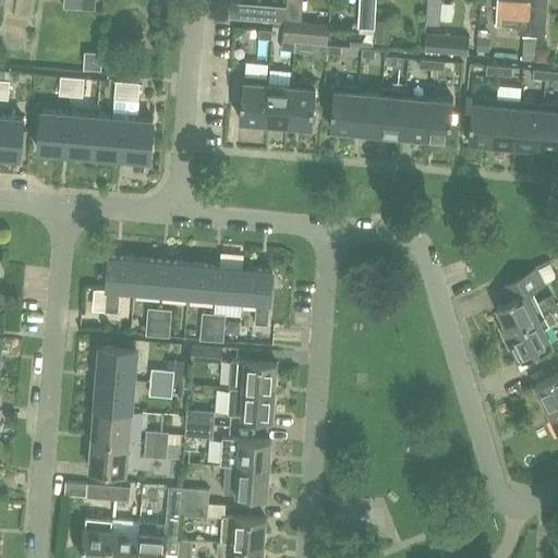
[(80,0),(79,8),(95,9),(95,0),(80,0)]
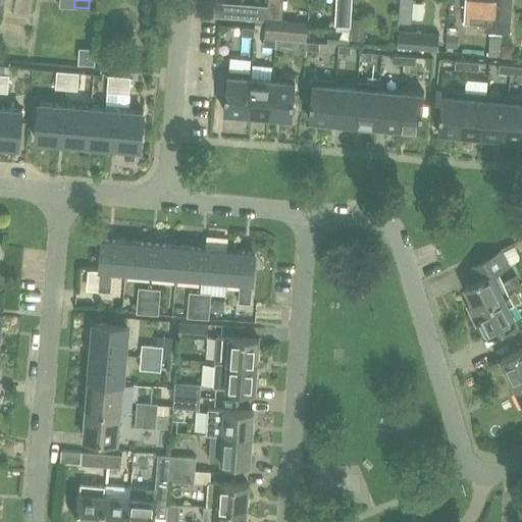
[(268,0),(268,5),(267,5),(266,20),(264,38),(276,39),(306,41),(308,20),(296,19),(281,18),(282,12),(282,0),(268,0)]
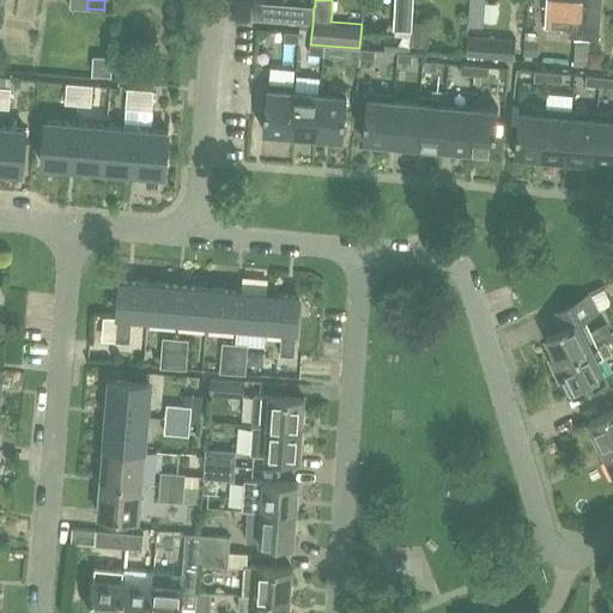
[(394,0),(393,36),(410,37),(411,31),(412,0),(394,0)]
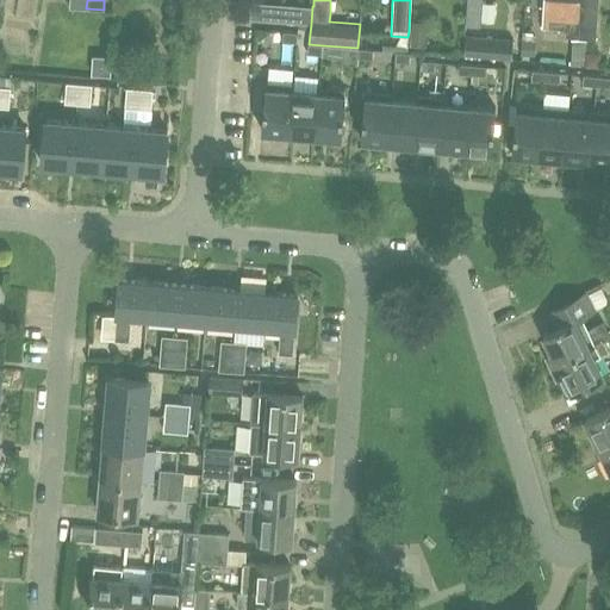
[(578,8),(578,0),(542,0),(541,27),(565,30),(565,37),(572,37),(571,64),(577,64),(578,61),(579,43),(582,20),(582,10),(579,10),(578,8)]
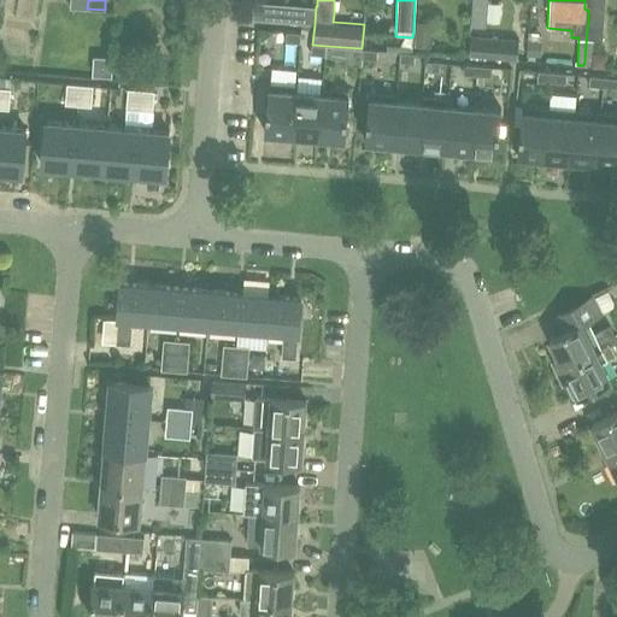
[(594,37),(600,39),(604,0),(585,0),(585,9),(586,10),(588,10),(588,21),(586,43),(585,62),(583,65),(592,65),(594,37)]
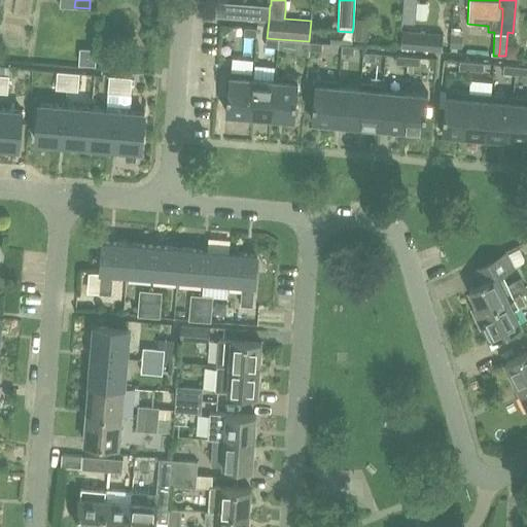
[(269,21),(270,5),(217,2),(215,16),(221,16),(269,21)]
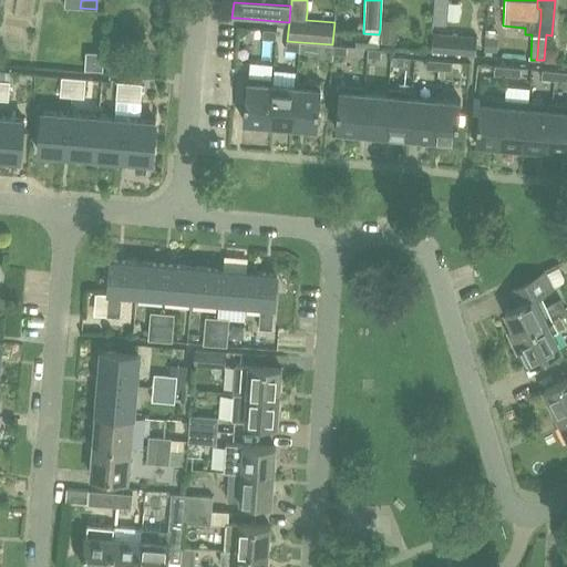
[(382,18),(380,41),(399,43),(399,20),(382,18)]
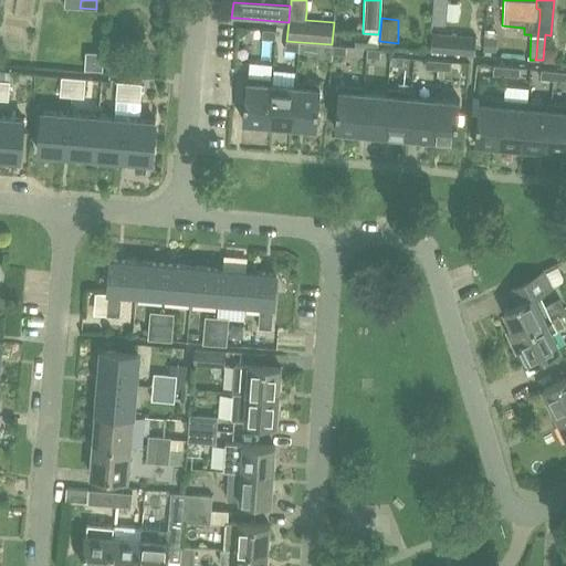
[(276,30),(263,29),(262,38),(275,39),(276,30)]
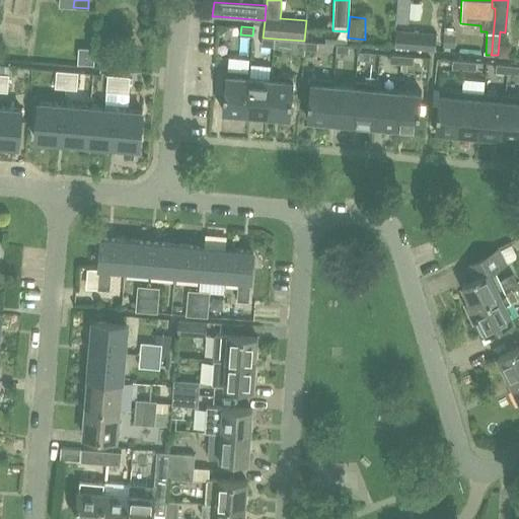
[(435,49),(436,33),(396,29),(395,46),(435,49)]
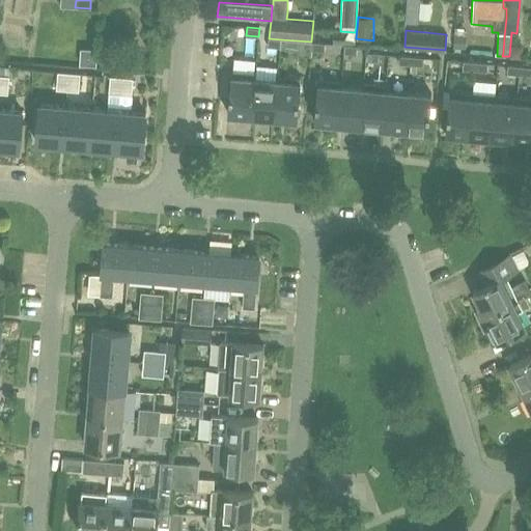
[(280,47),(281,39),(269,38),(269,46),(280,47)]
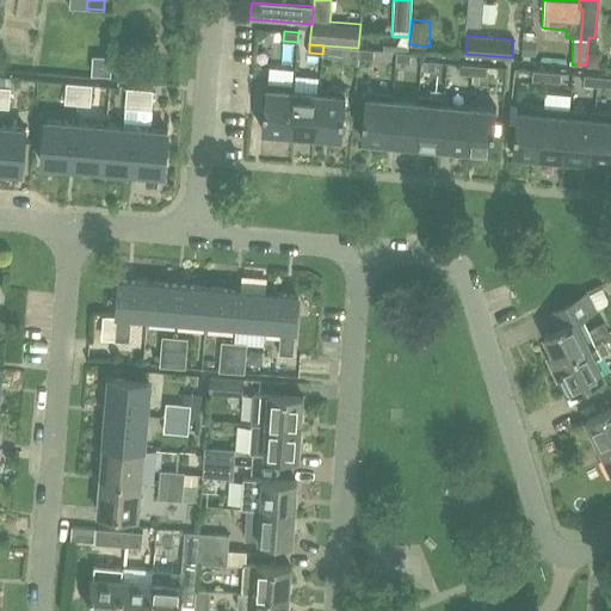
[(359,49),(345,47),(344,61),(358,62),(359,49)]
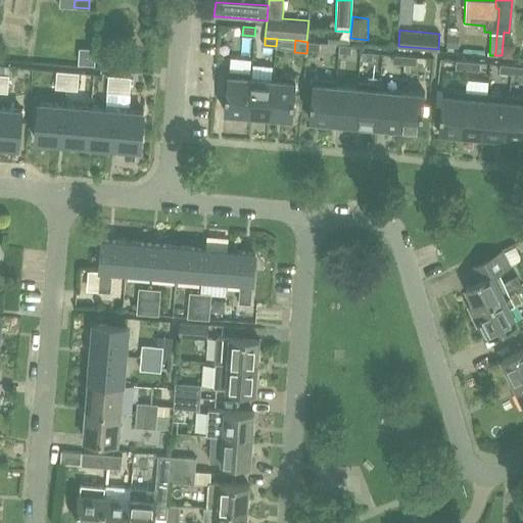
[(307,41),(307,49),(320,50),(320,42),(307,41)]
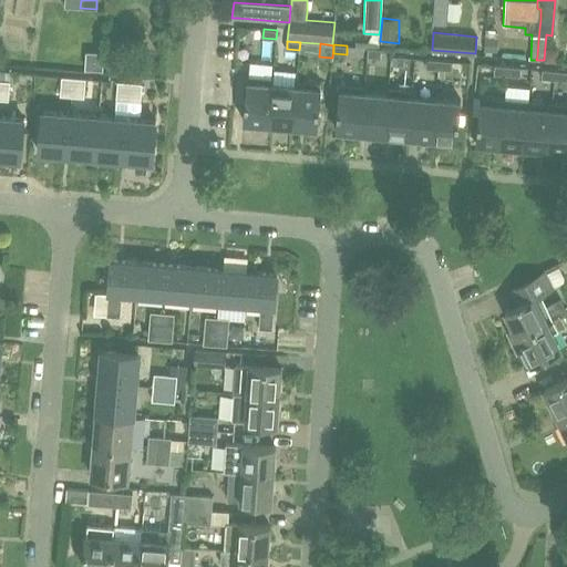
[(380,58),(381,49),(368,48),(367,57),(380,58)]
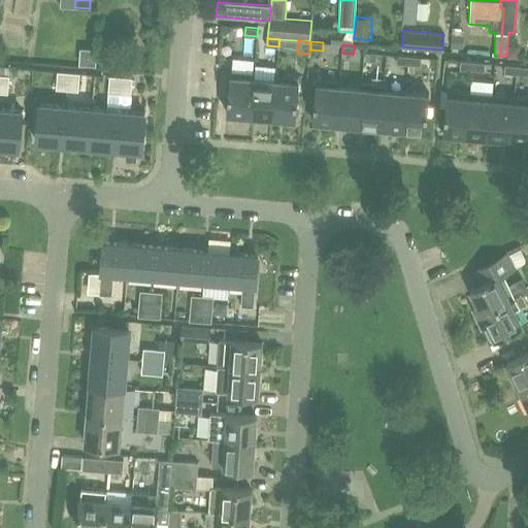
[(96,48),(80,48),(79,64),(95,65),(96,48)]
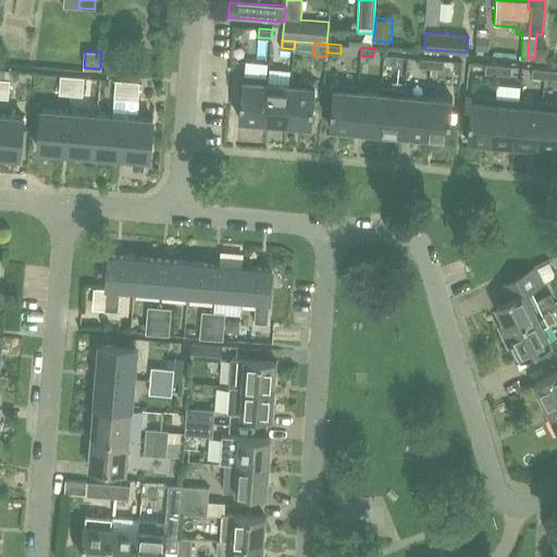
[(383,63),(397,64),(397,56),(384,54),(383,63)]
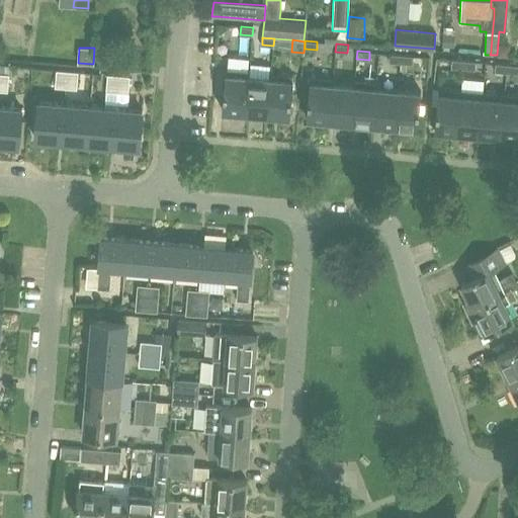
[(401,63),(402,55),(390,54),(389,62),(401,63)]
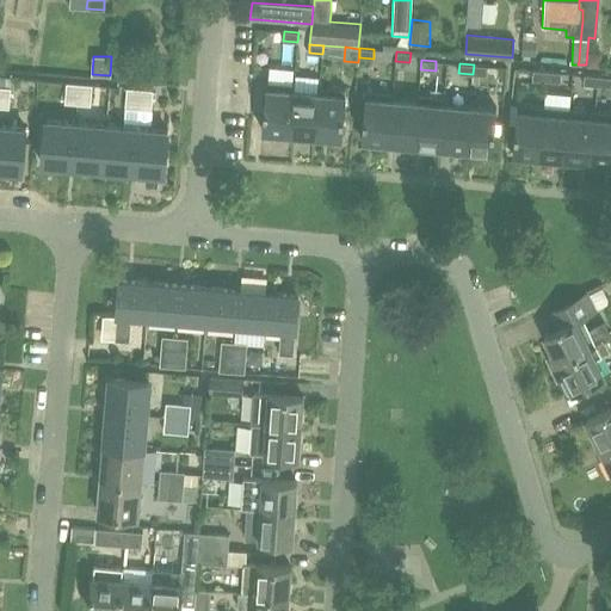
[(473,74),(487,75),(488,66),(474,65),(473,74)]
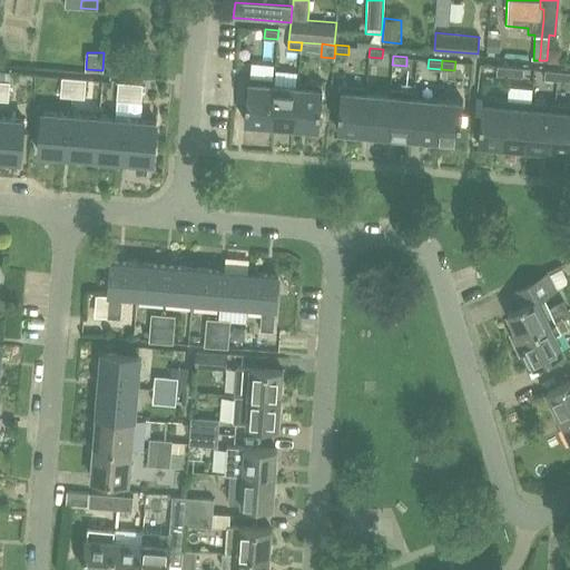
[(510,76),(511,66),(497,65),(497,74),(510,76)]
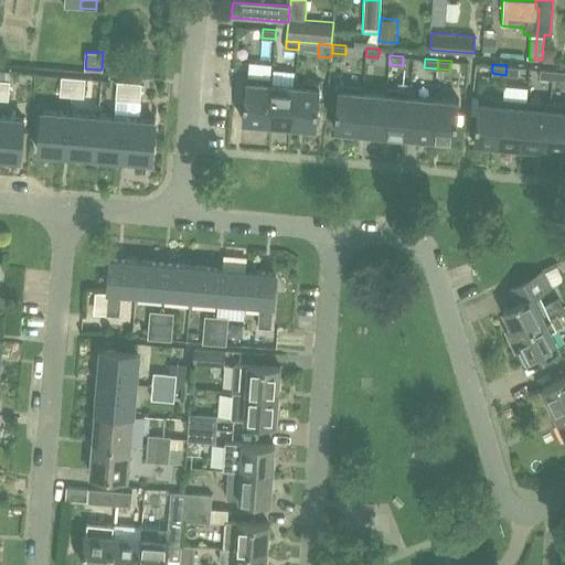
[(505,75),(519,76),(519,67),(507,65),(505,75)]
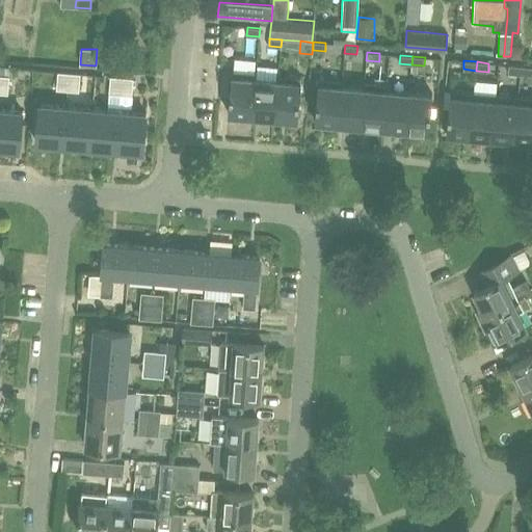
[(521,74),(522,65),(508,64),(508,73),(521,74)]
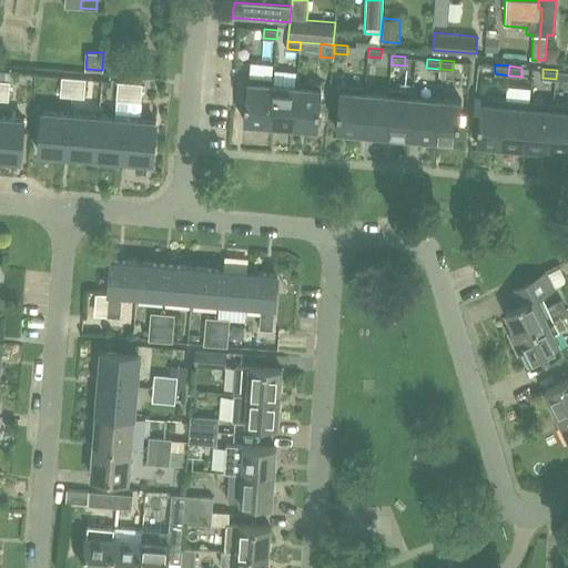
[(567,80),(567,71),(557,70),(556,79),(567,80)]
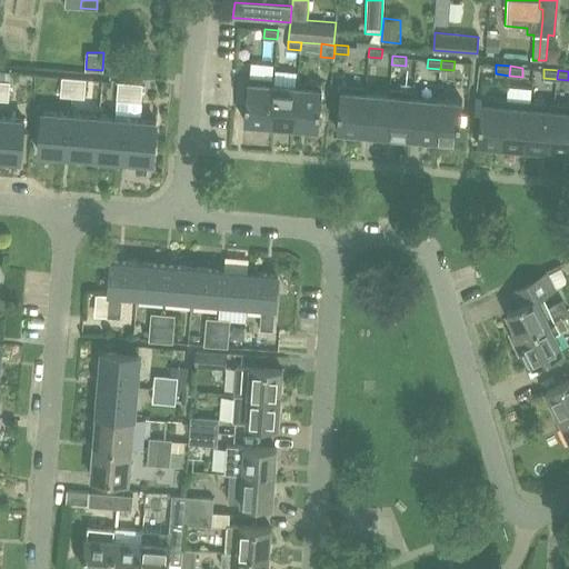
[(0,75),(0,99),(9,100),(10,81),(9,81),(10,76),(0,75)]
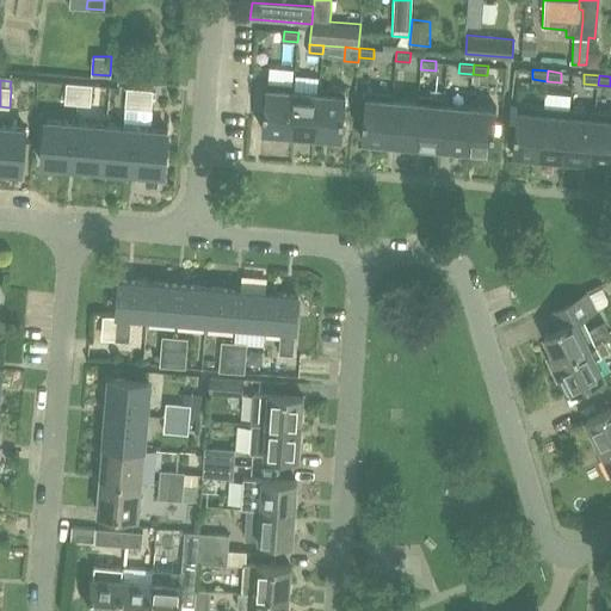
[(294,90),(294,84),(266,81),(263,130),(289,133),(294,90)]
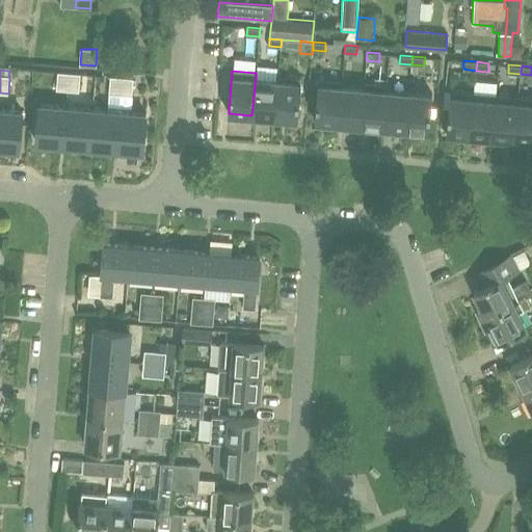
[(56,89),(68,90),(69,73),(57,72),(56,89)]
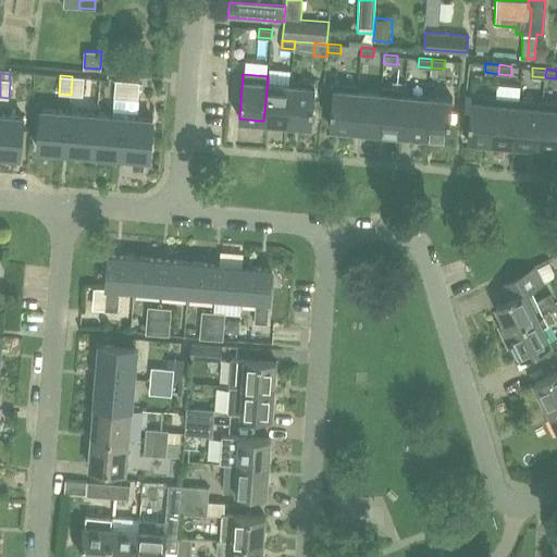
[(84,77),(72,76),(71,95),(83,96),(84,77)]
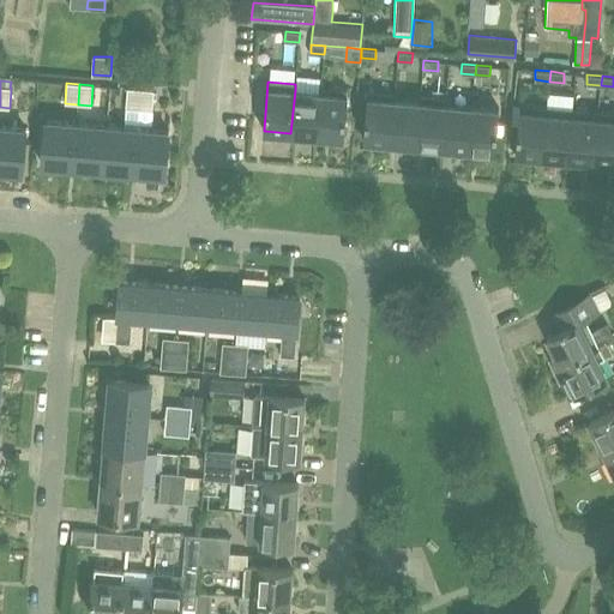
[(348,89),(320,86),(320,91),(315,136),(343,138),(348,89)]
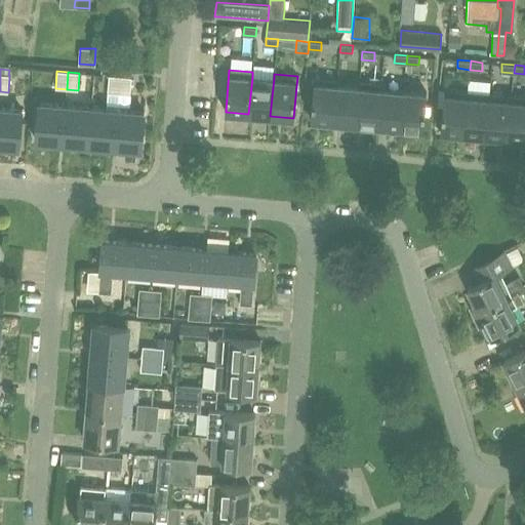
[(109,75),(108,91),(118,92),(119,76),(109,75)]
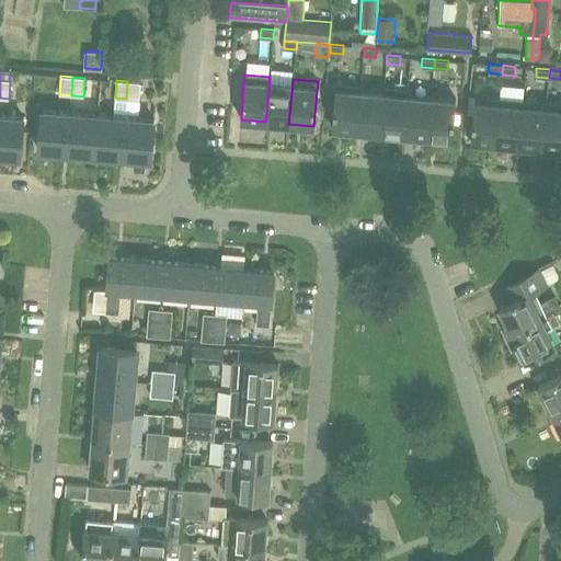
[(127,81),(126,99),(139,100),(140,82),(127,81)]
